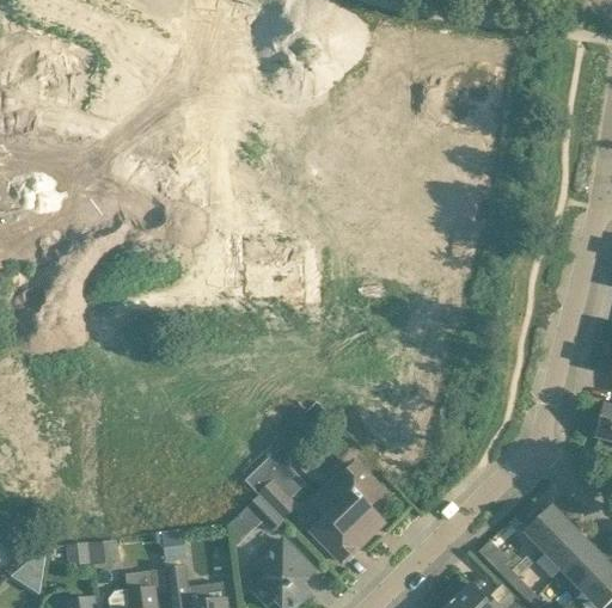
[(0,17),(0,57),(24,65),(30,41),(4,35),(7,19),(0,17)]
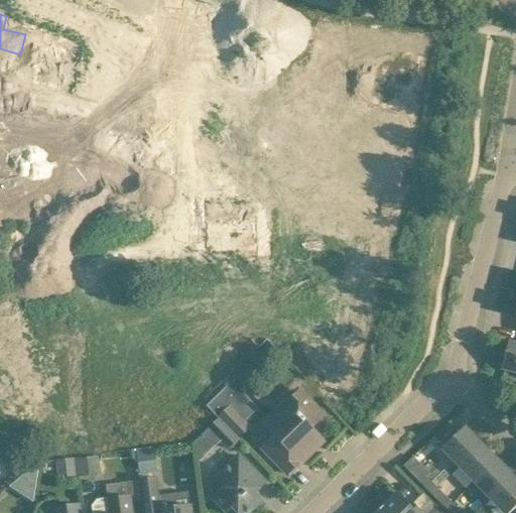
[(458,40),(457,47),(467,48),(468,49),(469,42),(468,42),(458,40)]
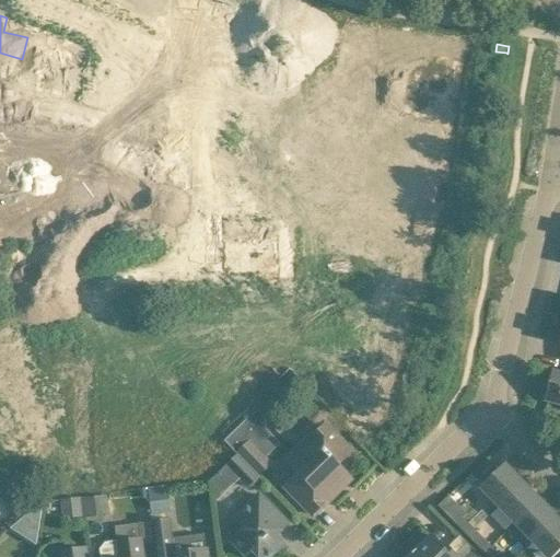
[(401,45),(393,84),(409,89),(404,112),(395,148),(403,149),(434,157),(435,155),(443,120),(458,58),(401,45)]
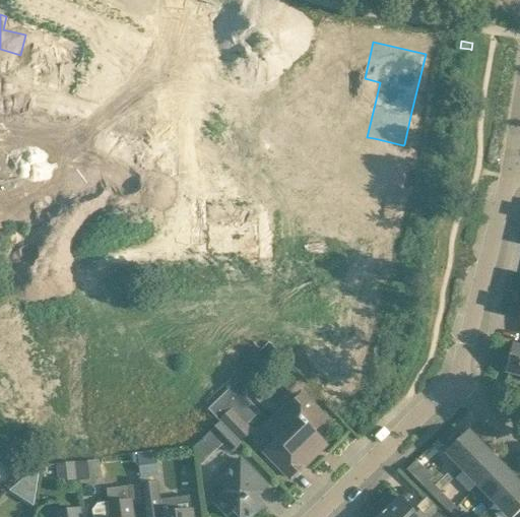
[(0,70),(16,74),(20,55),(0,49),(0,70)]
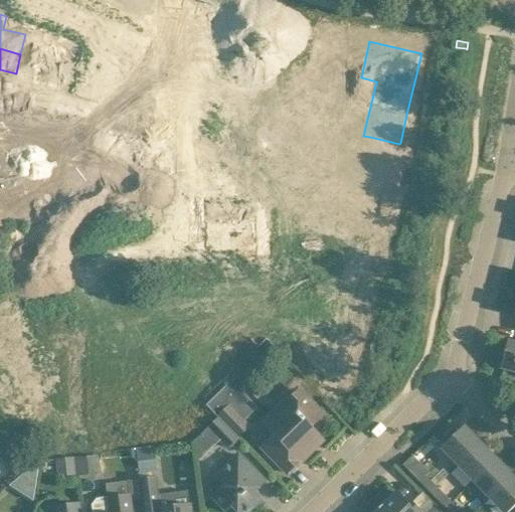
[(351,64),(349,72),(361,75),(363,67),(351,64)]
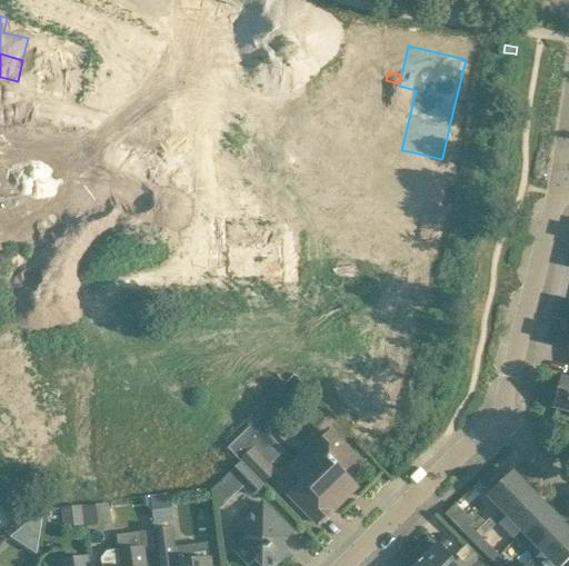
[(386,80),(385,89),(397,91),(399,83),(386,80)]
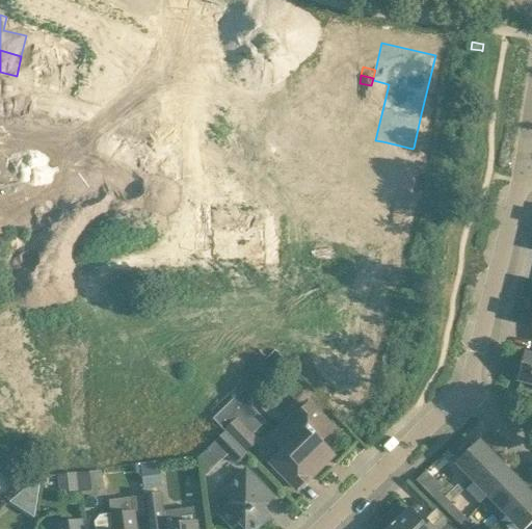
[(360,83),(357,90),(370,94),(371,85),(360,83)]
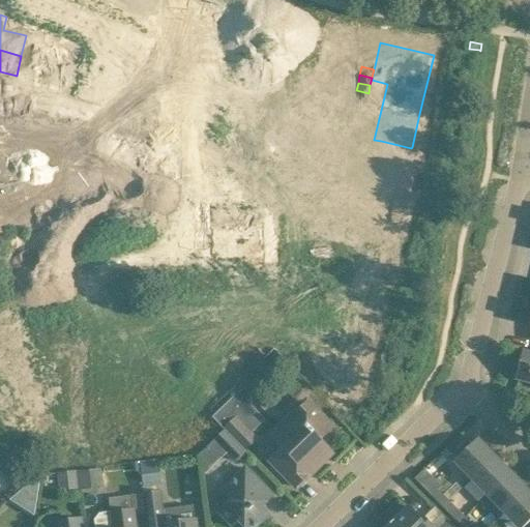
[(356,90),(354,98),(366,101),(369,93),(356,90)]
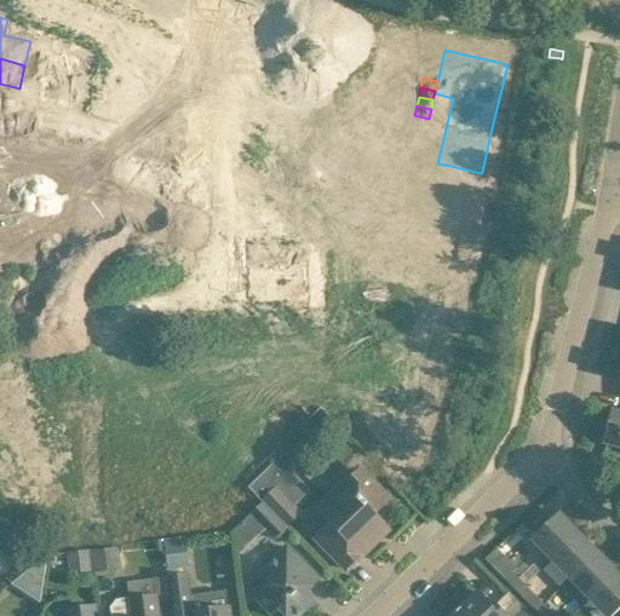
[(414,115),(412,125),(426,128),(429,119),(414,115)]
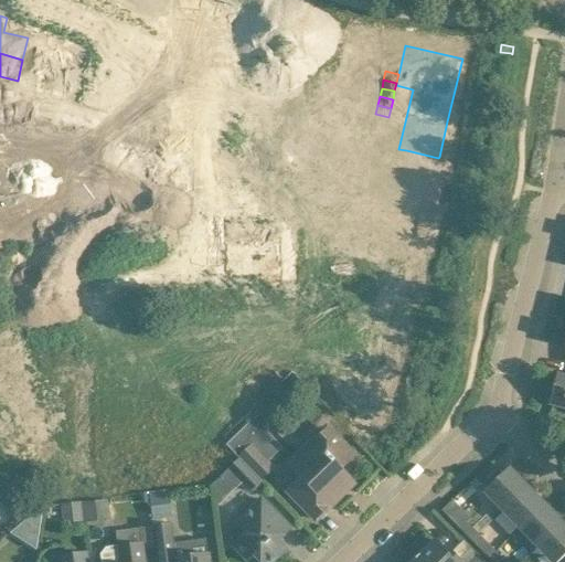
[(0,130),(6,131),(10,110),(0,107),(0,130)]
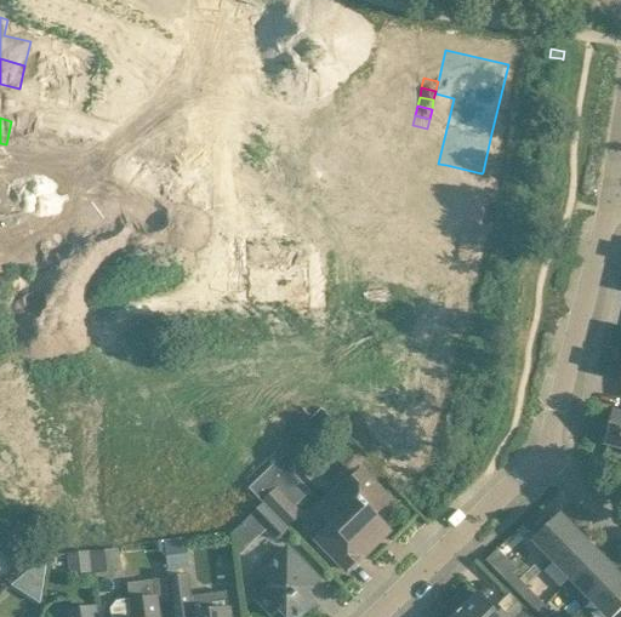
[(412,125),(410,135),(425,138),(427,129),(412,125)]
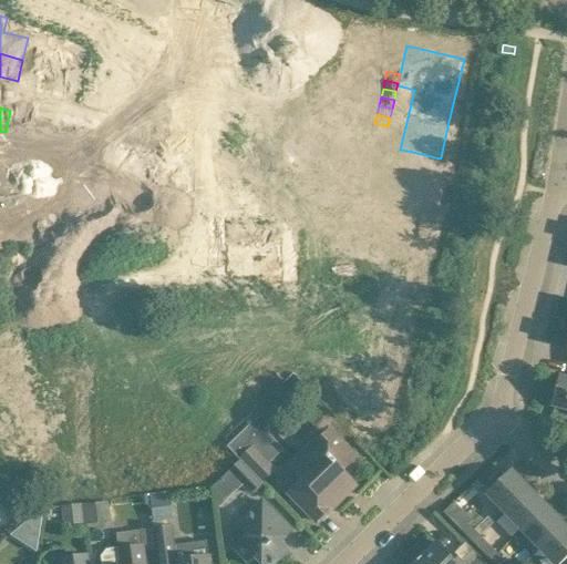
[(374,123),(372,132),(385,134),(388,126),(374,123)]
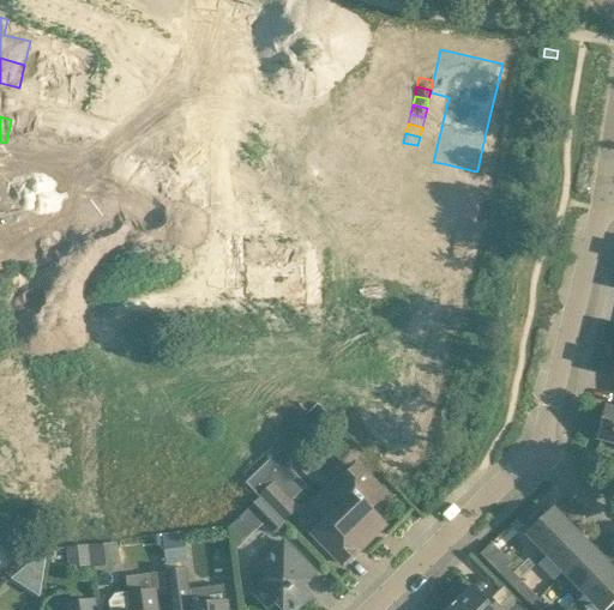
[(441,163),(435,188),(477,199),(483,173),(477,170),(476,171),(441,163)]
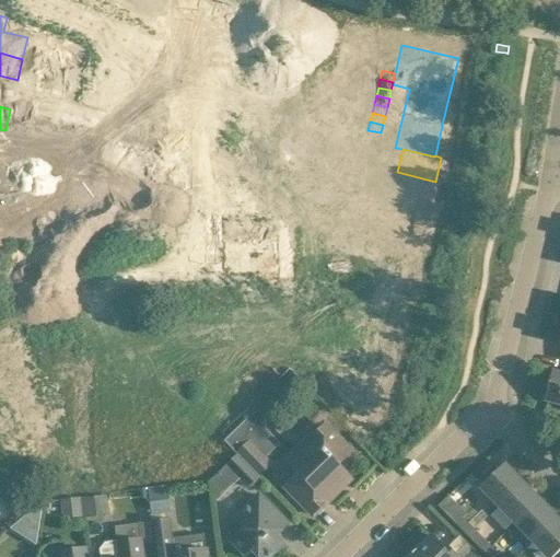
[(359,153),(357,162),(370,165),(372,157),(359,153)]
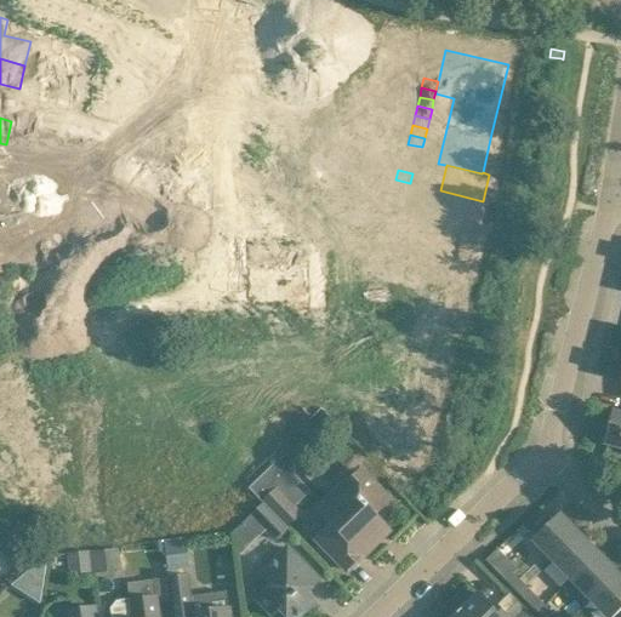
[(396,180),(393,189),(408,193),(410,183),(396,180)]
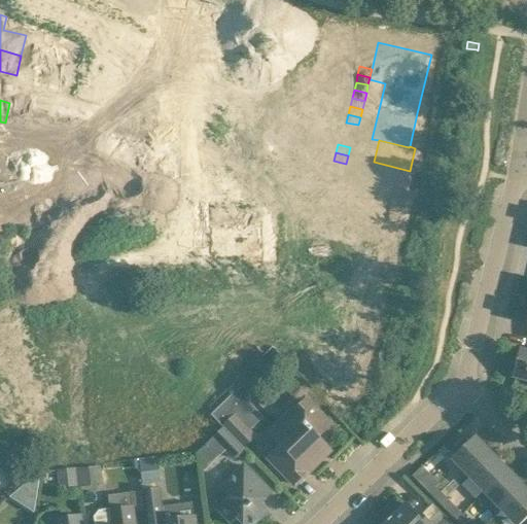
[(374,162),(369,183),(405,193),(410,171),(374,162)]
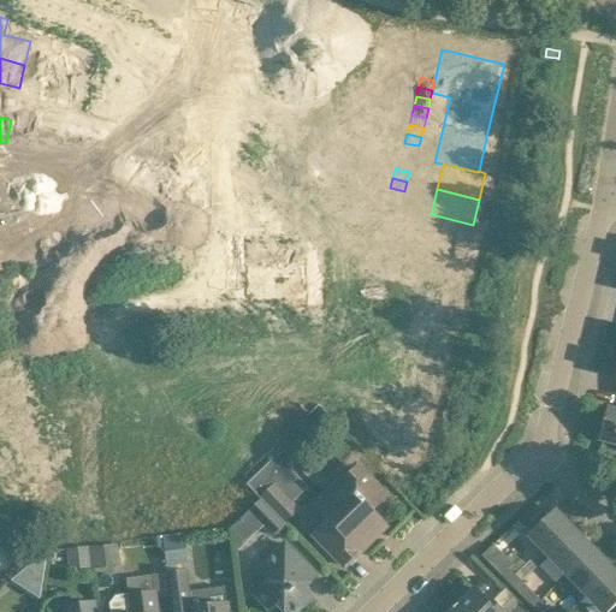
[(431,214),(425,239),(467,250),(473,225),(431,214)]
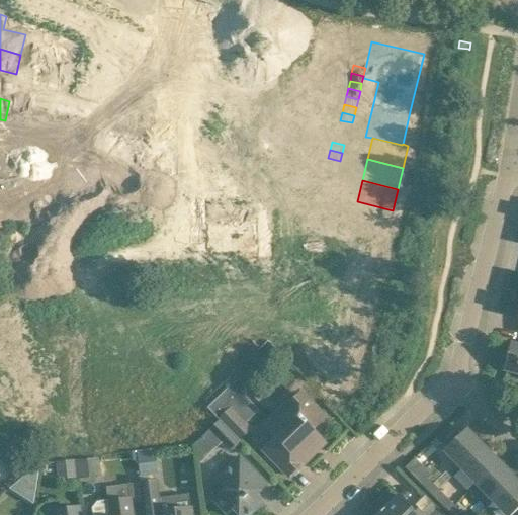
[(322,185),(320,193),(332,195),(334,188),(322,185)]
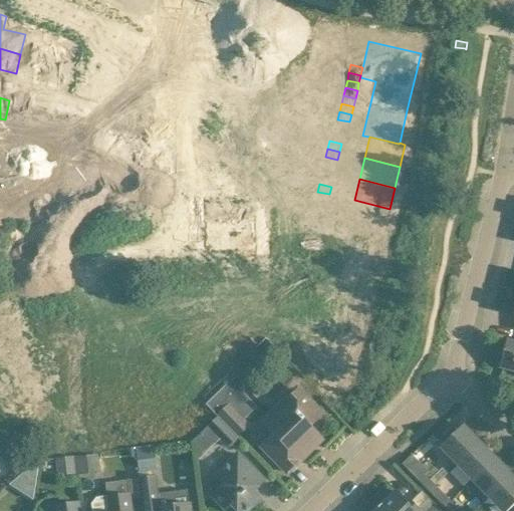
[(317,192),(315,199),(327,202),(329,194),(317,192)]
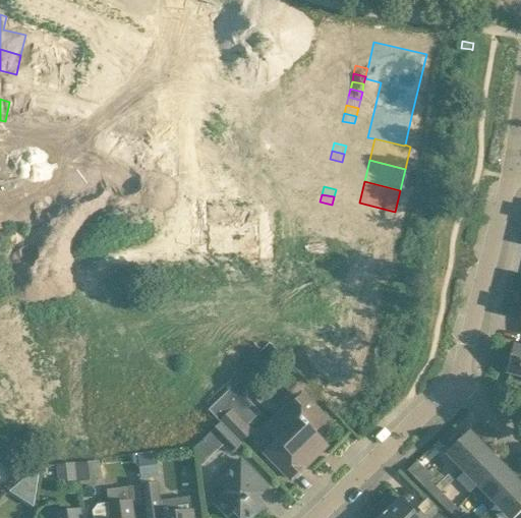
[(305,286),(304,294),(315,297),(317,289),(305,286)]
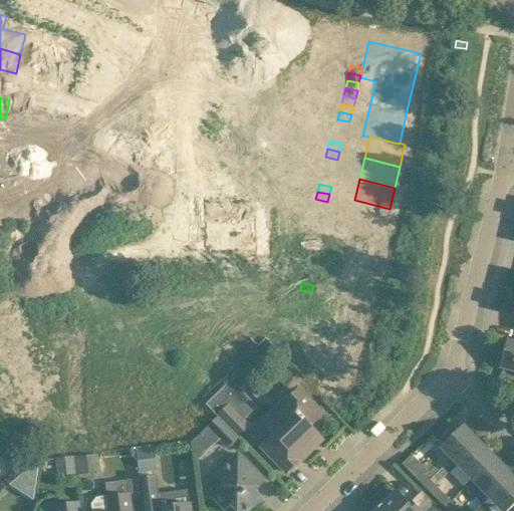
[(300,290),(298,298),(310,300),(311,293),(300,290)]
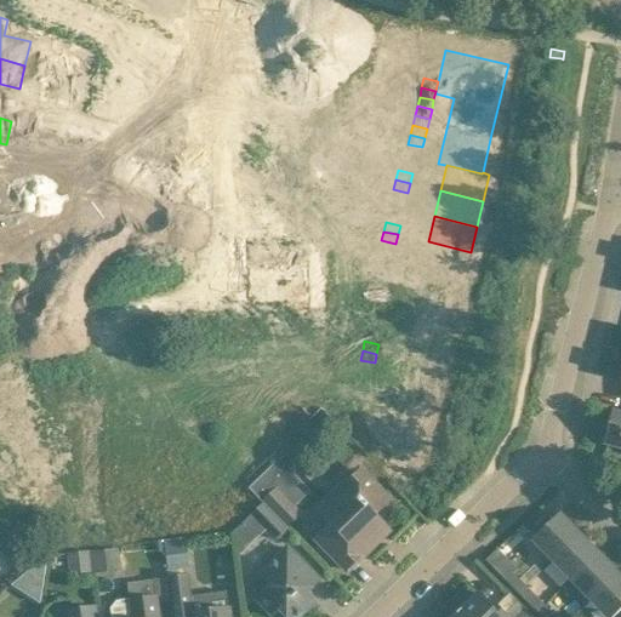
[(351,398),(349,406),(363,410),(365,400),(351,398)]
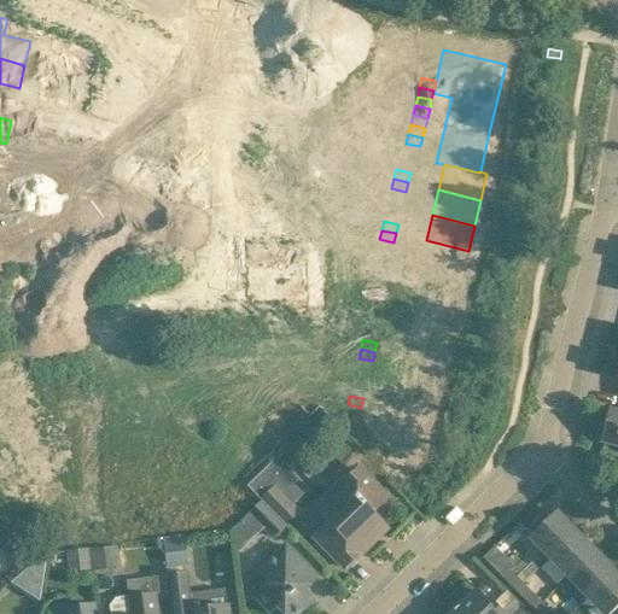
[(348,404),(345,414),(360,417),(361,408),(348,404)]
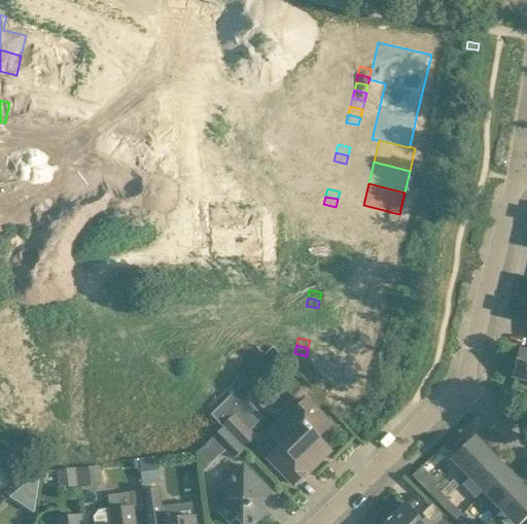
[(512,375),(526,378),(526,348),(519,347),(512,375)]
